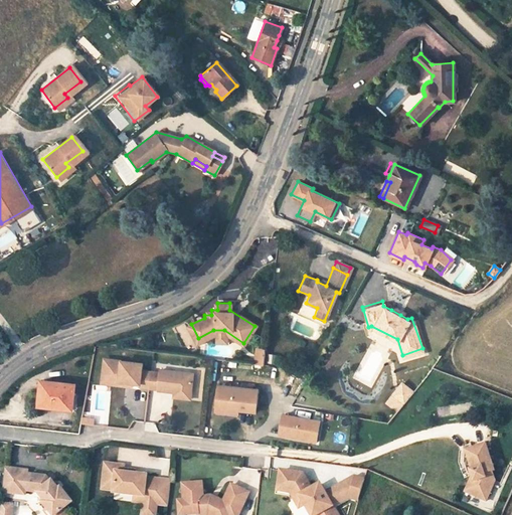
[(402,310),(393,306),(391,310),(400,315),(402,310)]
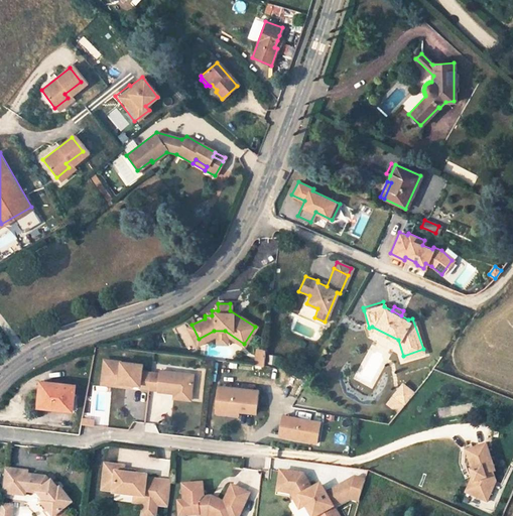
[(226,337),(242,347),(244,344),(225,331),(214,331),(199,339),(191,325),(185,328),(195,346),(214,336),(215,345),(226,346),(226,337)]
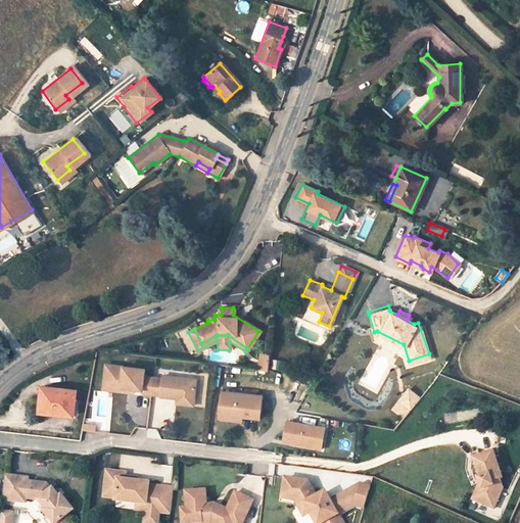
[(268,355),(258,353),(256,369),(267,370),(268,355)]
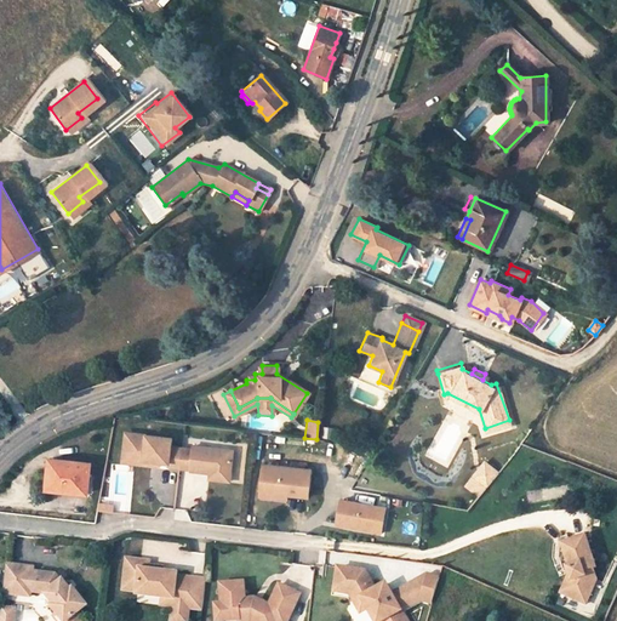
[(129,454),(132,433),(126,432),(121,463),(152,468),(153,463),(143,461),(144,456),(129,454)]
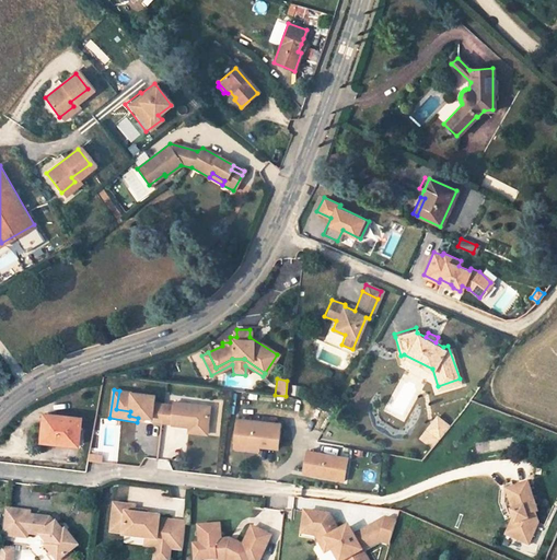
[(131,393),(119,391),(116,409),(130,411),(129,416),(138,418),(152,420),(161,421),(164,403),(154,401),(155,396),(131,393)]
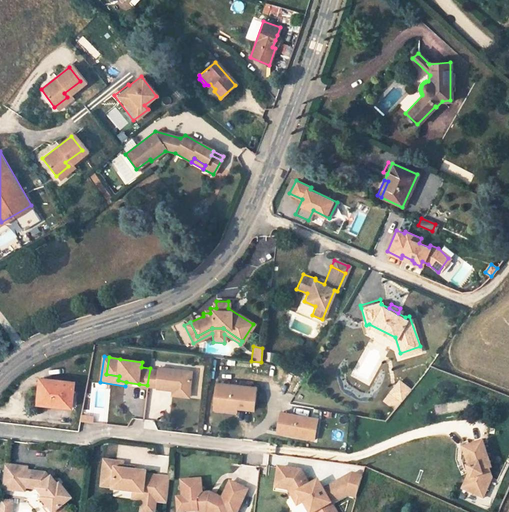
[(158,370),(150,368),(147,385),(156,386),(156,388),(173,390),(173,387),(189,390),(191,372),(159,367),(158,370)]
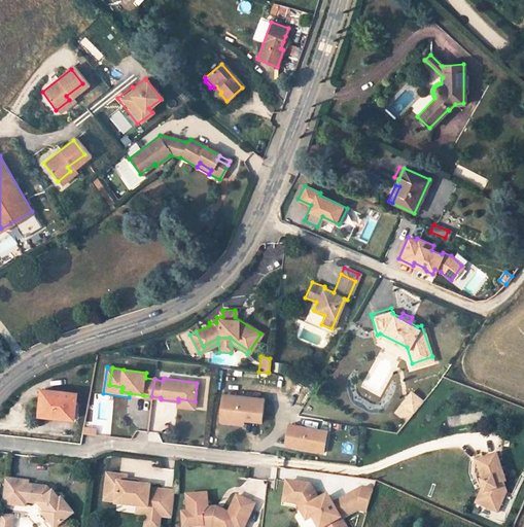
[(398,399),(411,410),(421,398),(409,388),(398,399)]
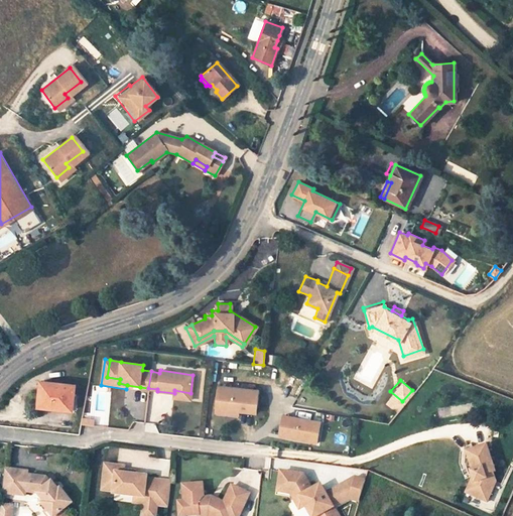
[(36,405),(70,409),(73,385),(39,381),(36,405)]
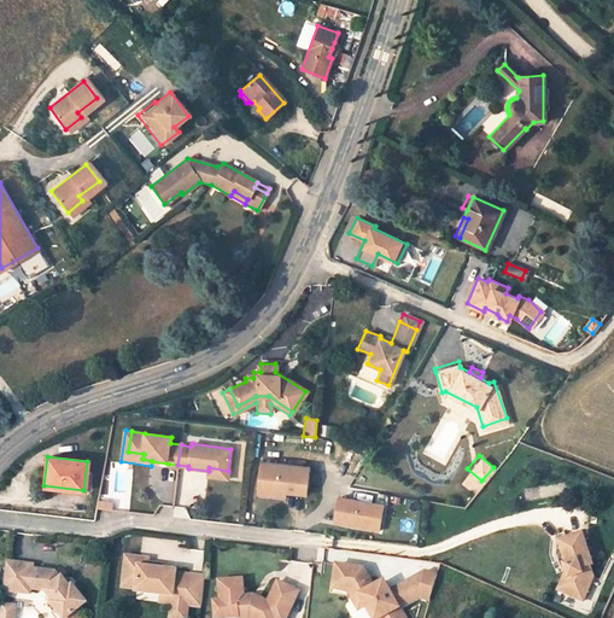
[(257,485),(284,489),(284,491),(304,494),(308,467),(261,462),(257,485)]
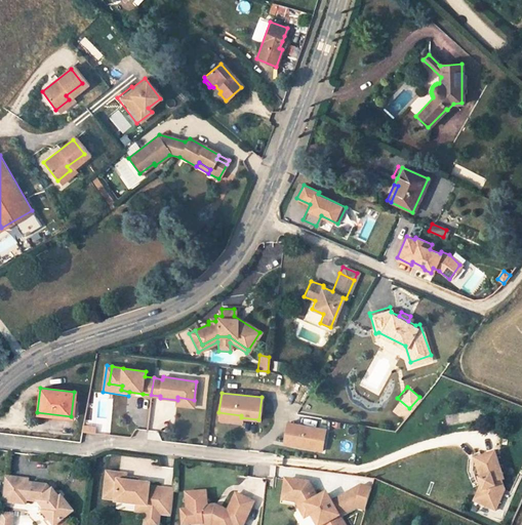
[(241,415),(218,412),(217,419),(240,421),(241,417),(241,415)]
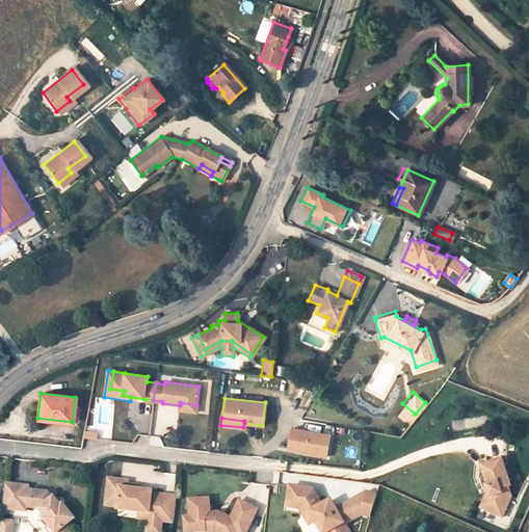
[(326,434),(295,430),(292,451),(323,455),(326,434)]
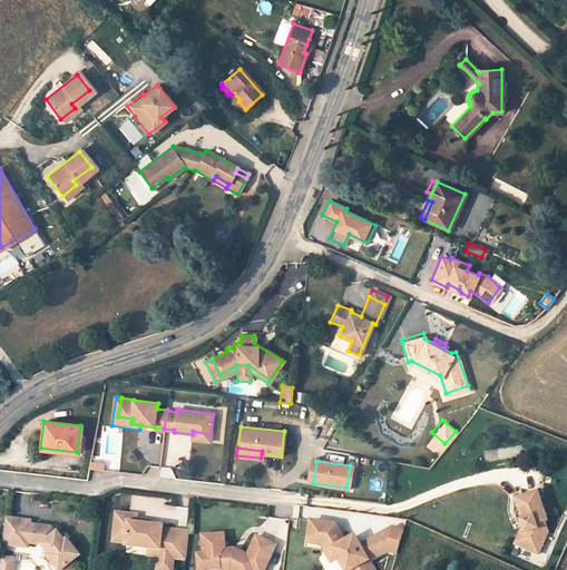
[(541,523),(530,495),(509,503),(517,523),(515,524),(517,530),(519,537),(514,549),(533,558),(543,536),(538,524),(541,523)]
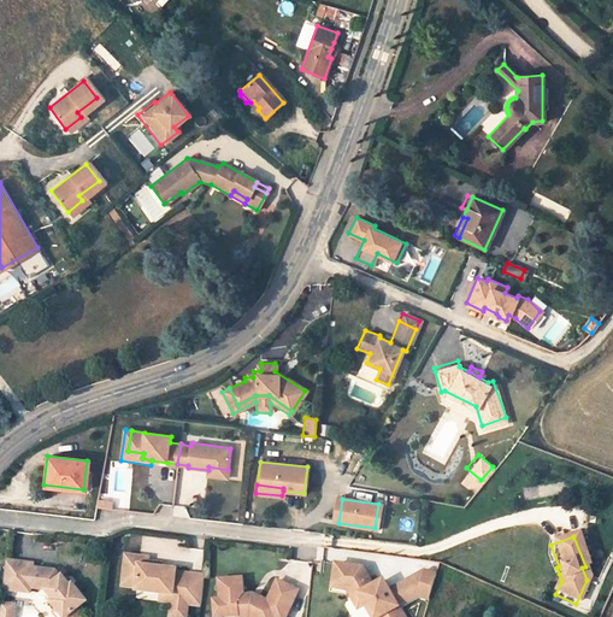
[(175,568),(146,565),(147,556),(122,553),(118,583),(127,585),(127,589),(159,593),(158,603),(168,604),(184,606),(199,607),(202,575),(174,573),(175,568)]
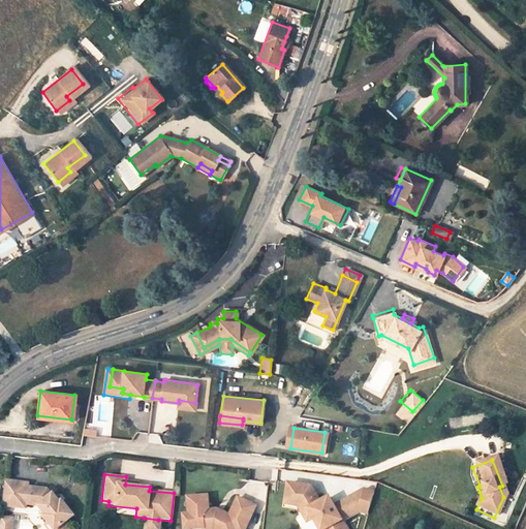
[(42,498),(37,492),(13,488),(13,485),(1,483),(0,491),(0,507),(7,508),(8,500),(23,501),(22,508),(35,509),(41,518),(39,520),(47,528),(61,528),(58,524),(56,522),(62,517),(53,504),(51,505),(47,500),(43,497),(42,498)]
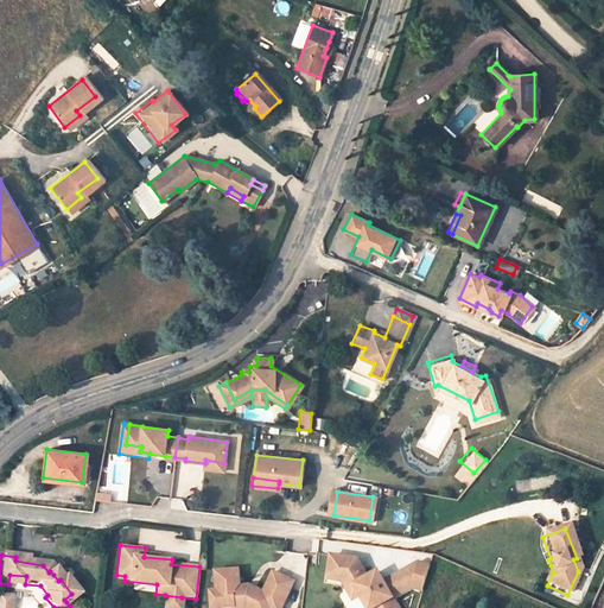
[(382,583),(377,574),(367,580),(357,562),(330,558),(326,582),(342,583),(353,601),(357,599),(362,607),(396,607),(392,597),(382,583)]
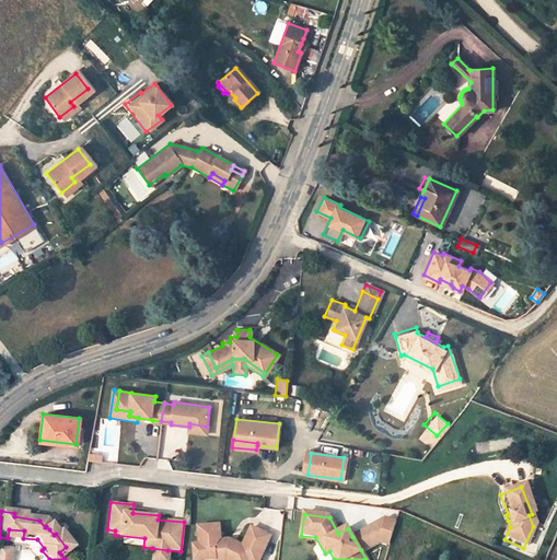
[(379,540),(385,518),(352,537),(361,550),(379,540)]
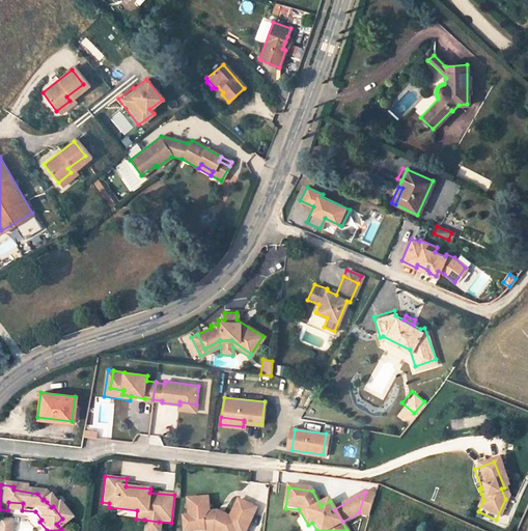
[(369,515),(376,494),(365,492),(359,512),(369,515)]
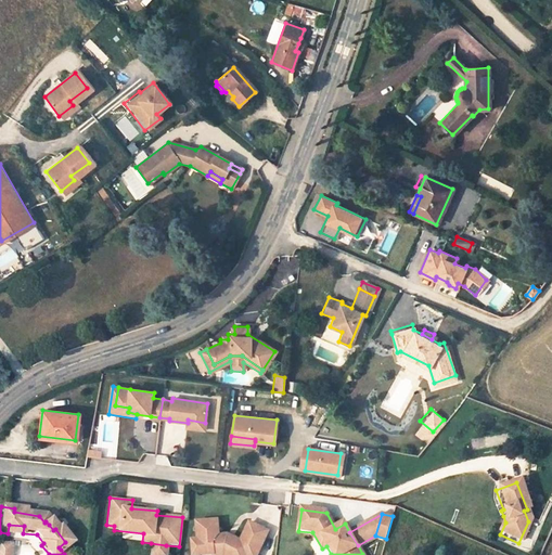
[(505,523),(503,516),(496,533),(500,534),(505,523)]
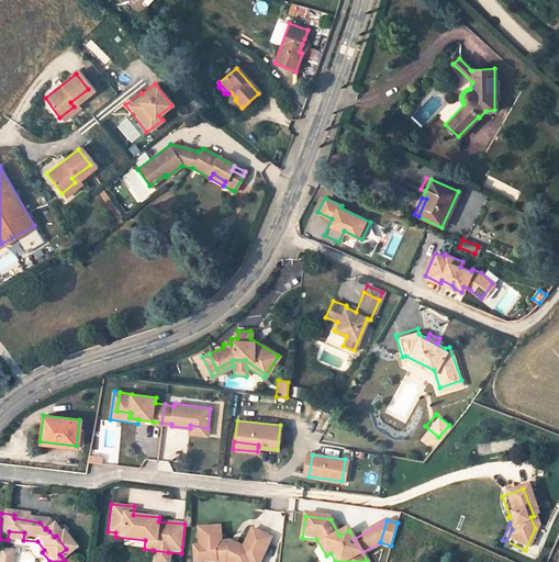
[(193,546),(194,560),(214,560),(214,561),(216,561),(237,561),(239,559),(246,561),(257,561),(260,555),(258,554),(266,537),(250,529),(242,548),(228,541),(221,541),(220,527),(199,528),(200,546),(193,546)]
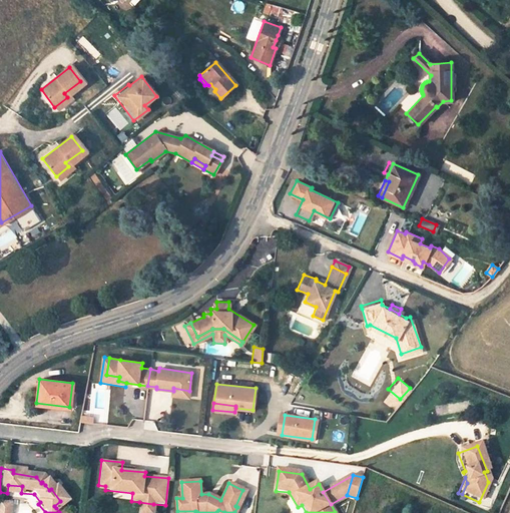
[(151,512),(153,504),(139,502),(138,512),(145,512),(151,512)]
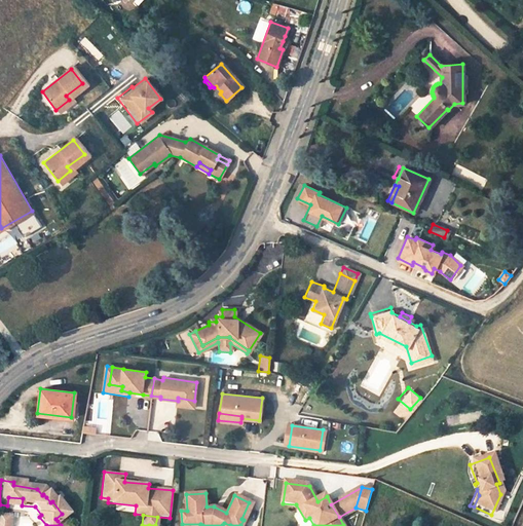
[(46,525),(39,517),(36,519),(40,525),(46,525)]
